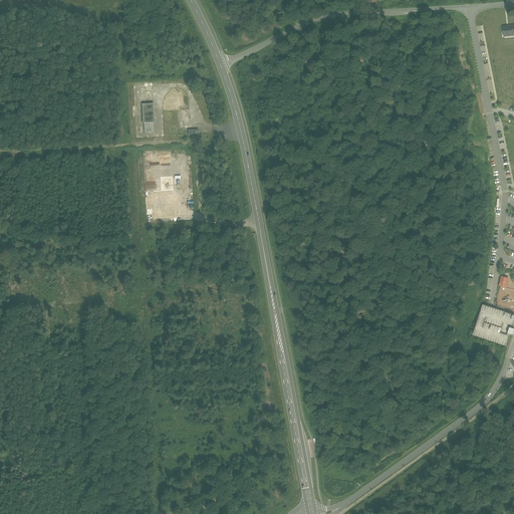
[(502,27),(504,37),(513,35),(513,26),(508,26),(502,27)]
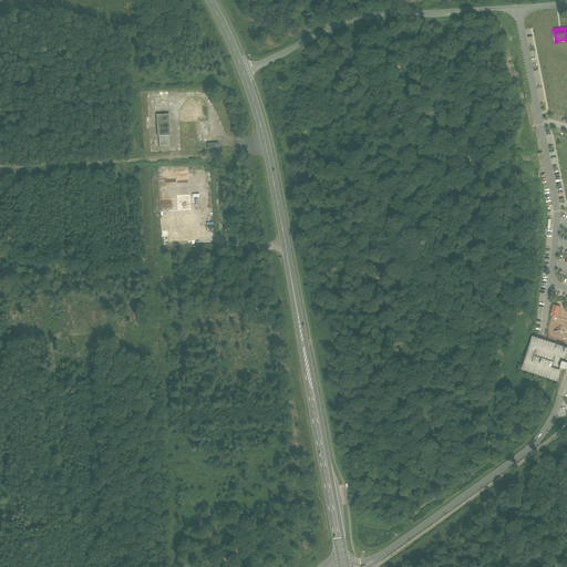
[(168,115),(157,115),(157,136),(158,136),(168,136),(169,136),(168,115)]
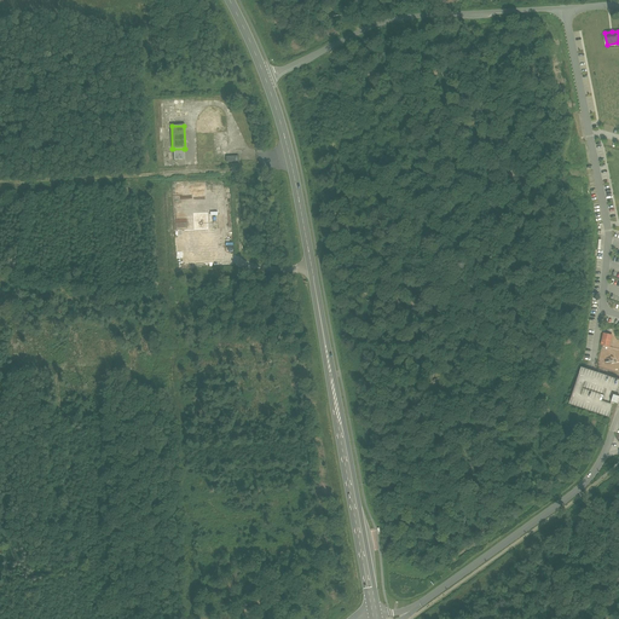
[(184,149),(173,149),(174,161),(184,160),(184,149)]
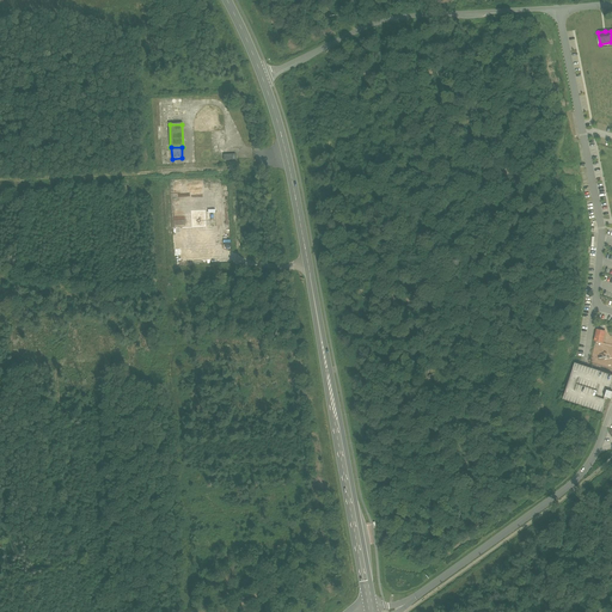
[(603,343),(606,331),(597,329),(594,341),(603,343)]
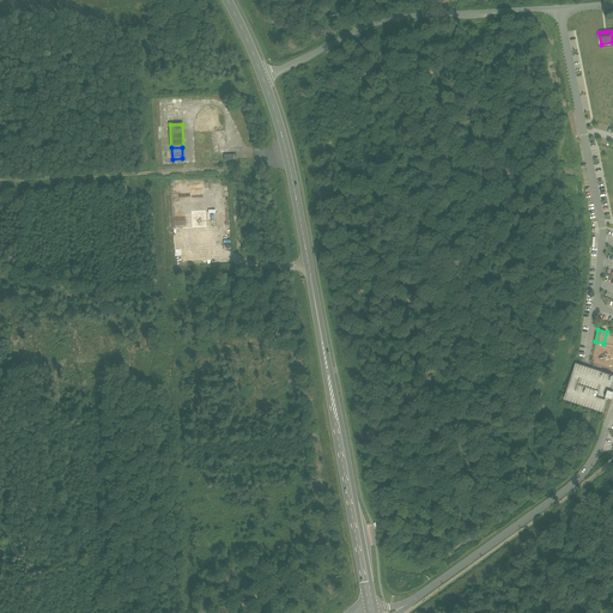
[(612,382),(612,376),(574,365),(562,401),(602,414),(612,382)]
